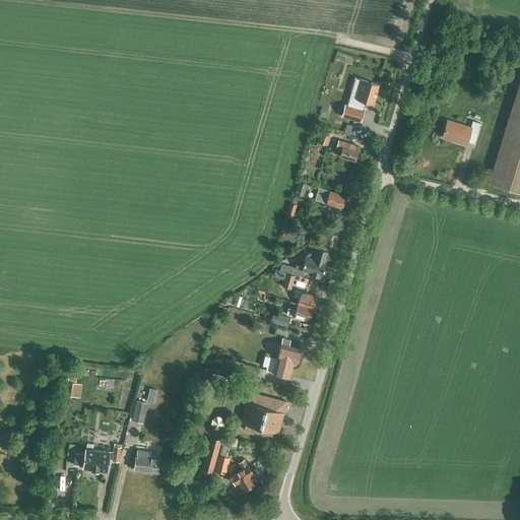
[(343,110),(341,116),(360,122),(364,110),(359,109),(361,101),(373,104),(379,84),(354,77),(349,96),(358,100),(354,107),(344,105),(343,110)]
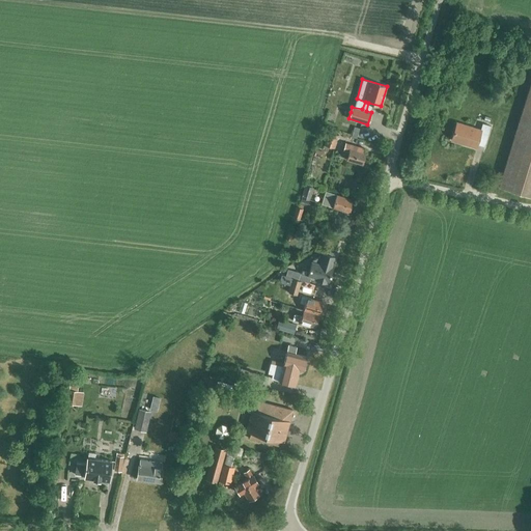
[(530,80),(499,187),(530,196),(530,80)]
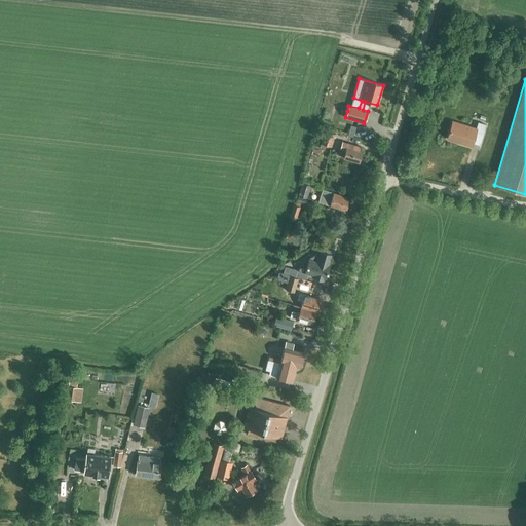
[(452,121),(447,139),(472,146),(472,143),(480,145),(486,124),(478,122),(456,116),(454,122),(452,121)]
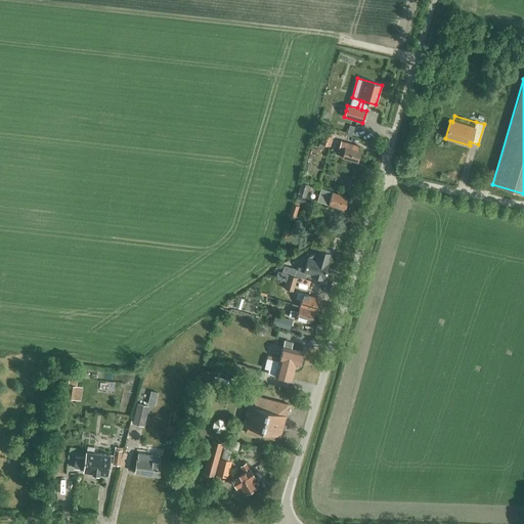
[(349,125),(346,134),(351,136),(354,126),(349,125)]
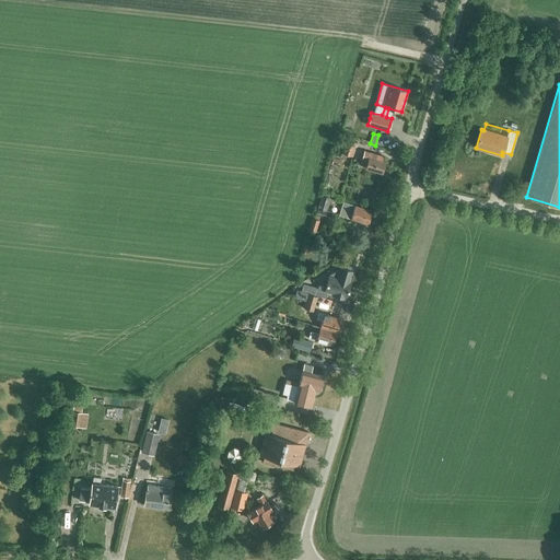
[(341,153),(352,155),(356,142),(345,139),(341,153)]
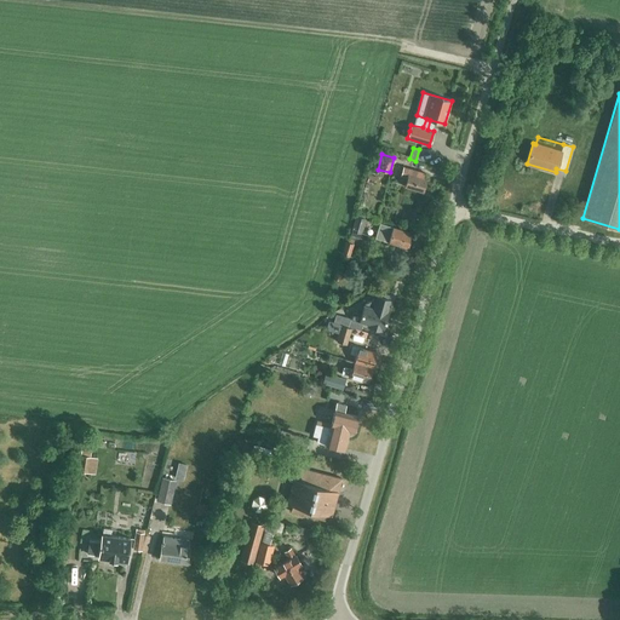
[(405,187),(423,191),(426,178),(423,178),(424,172),(403,166),(401,174),(407,177),(405,187)]
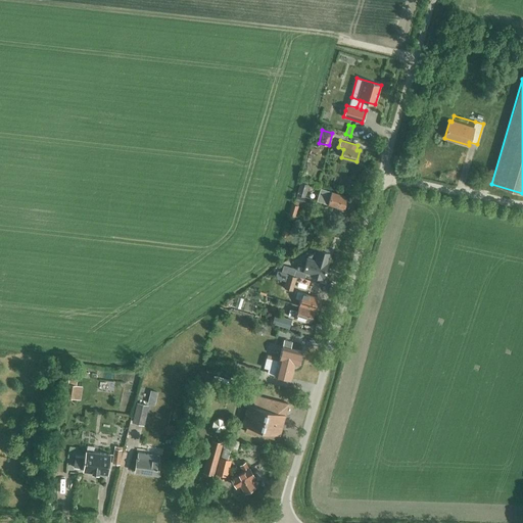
[(298,201),(308,204),(311,198),(304,196),(308,185),(300,182),(293,204),(291,204),(288,214),(294,216),(298,201)]
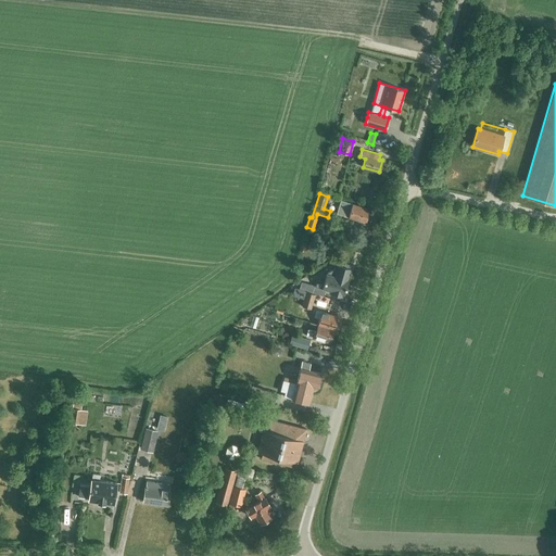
[(337,213),(364,222),(368,209),(340,200),(337,213)]
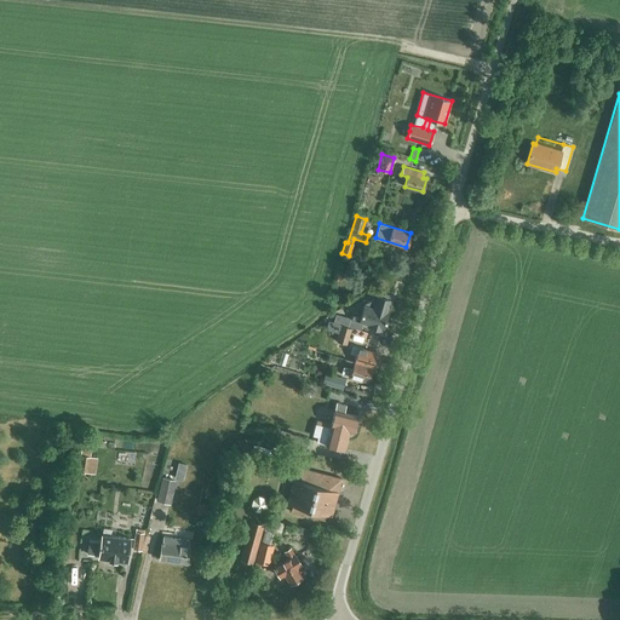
[(352,313),(351,320),(368,325),(367,327),(382,331),(383,328),(388,313),(386,313),(392,296),(384,293),(383,297),(377,296),(375,300),(373,299),(374,299),(374,298),(365,304),(366,304),(365,306),(363,305),(361,315),(352,313)]
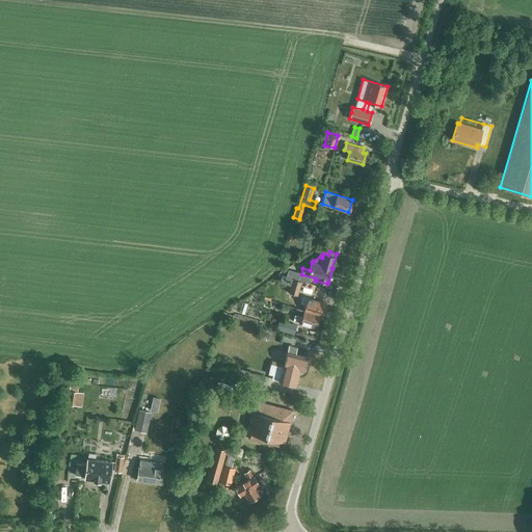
[(289,292),(297,295),(301,282),(293,278),(289,292)]
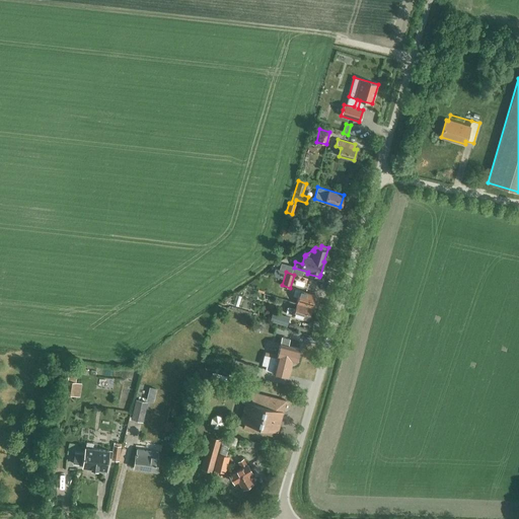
[(296,303),(311,307),(315,295),(293,289),(291,295),(298,297),(296,303)]
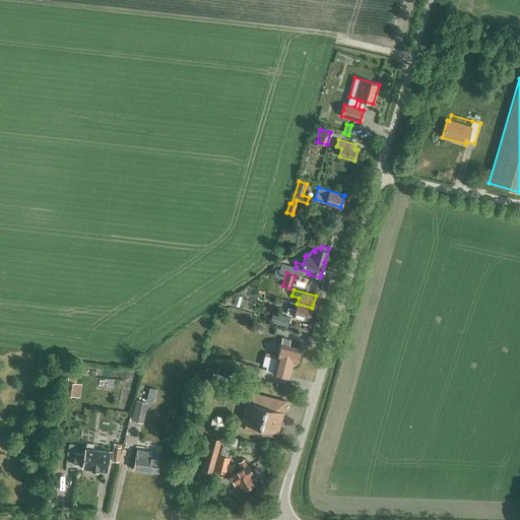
[(309,320),(312,308),(297,304),(296,309),(288,307),(286,314),(309,320)]
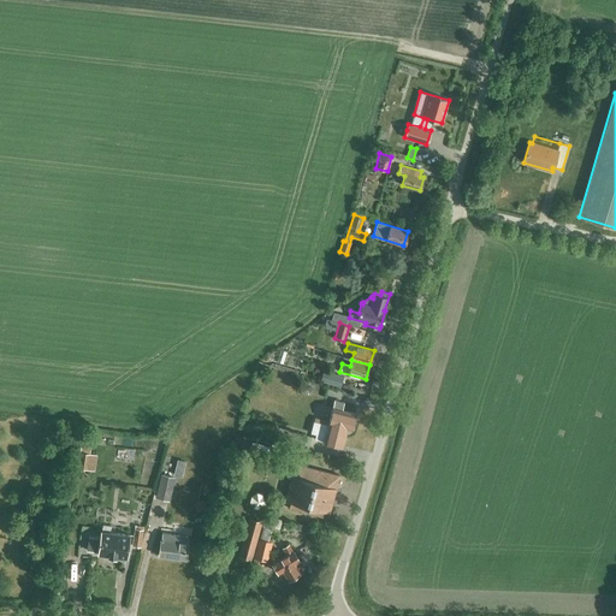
[(321,378),(342,384),(344,377),(324,371),(321,378)]
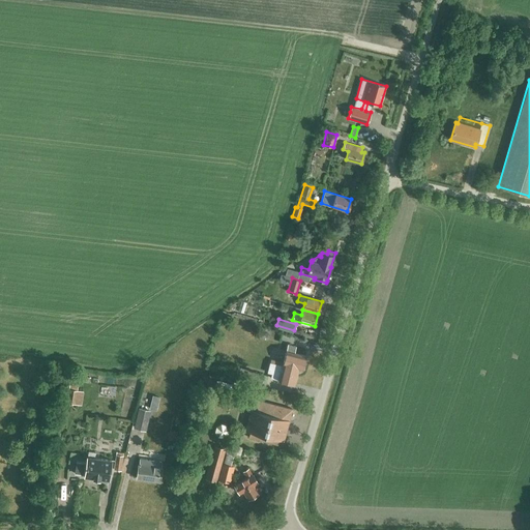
[(295,346),(288,344),(282,365),(274,363),(270,378),(293,383),(297,367),(301,369),(305,355),(294,352),(295,346)]
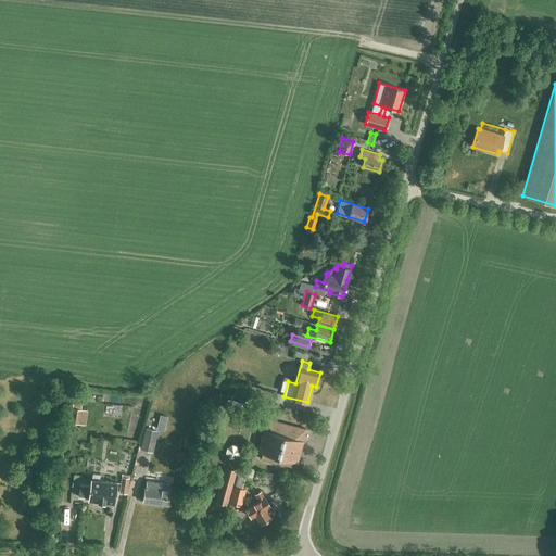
[(122,404),(123,395),(109,394),(108,403),(122,404)]
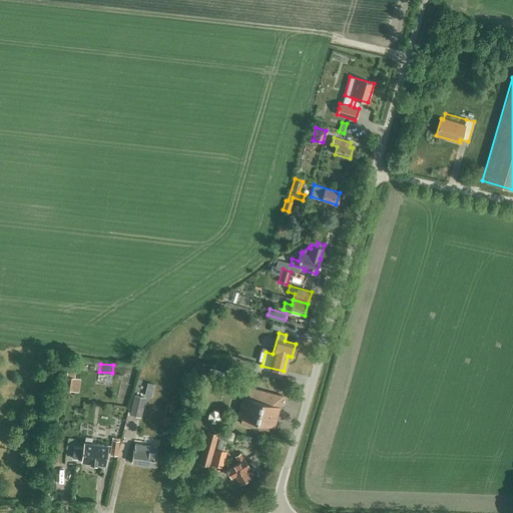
[(80,379),(75,378),(75,374),(67,372),(67,377),(66,377),(64,390),(78,392),(80,379)]
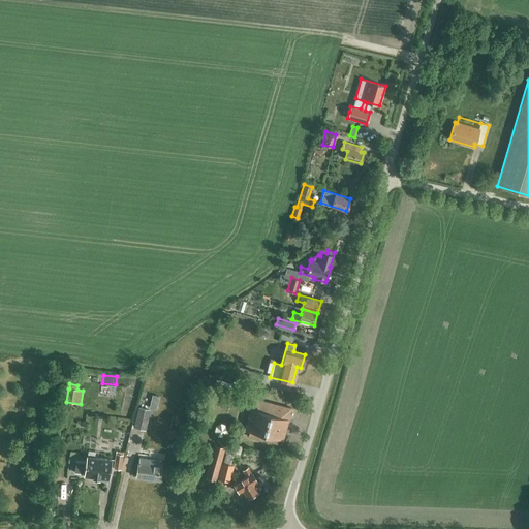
[(278,438),(283,439),(291,408),(253,398),(245,429),(249,431),(248,436),(277,443),(278,438)]
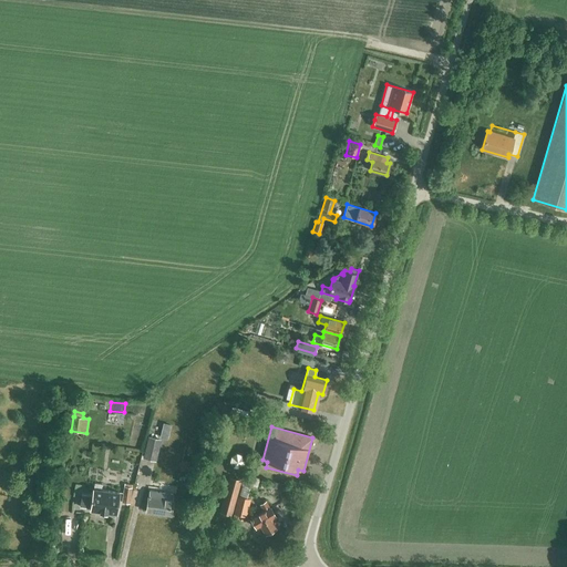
[(143,459),(156,461),(161,439),(148,435),(143,459)]
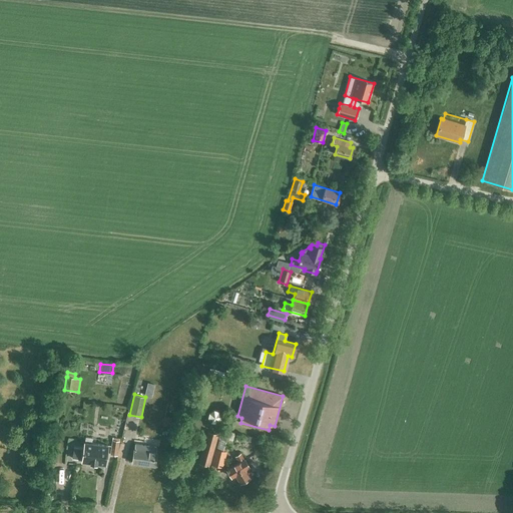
[(162,426),(170,427),(172,417),(164,416),(162,426)]
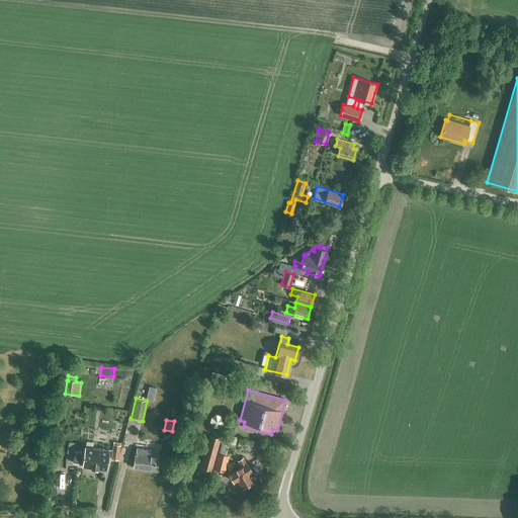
[(221,443),(228,445),(231,435),(224,433),(221,443)]
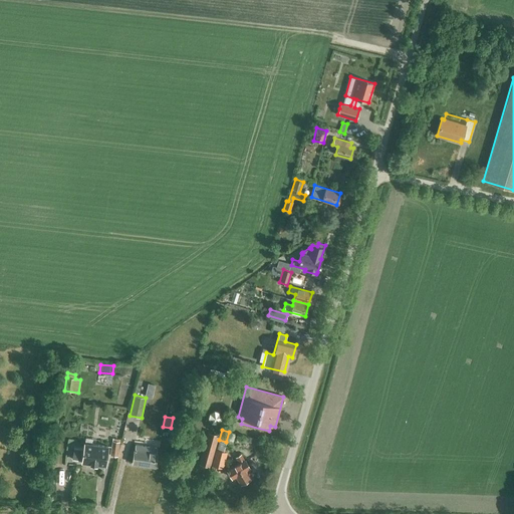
[(82,461),(81,462),(104,466),(107,446),(91,444),(91,439),(85,438),(84,443),(83,449),(73,447),(72,459),(82,461)]
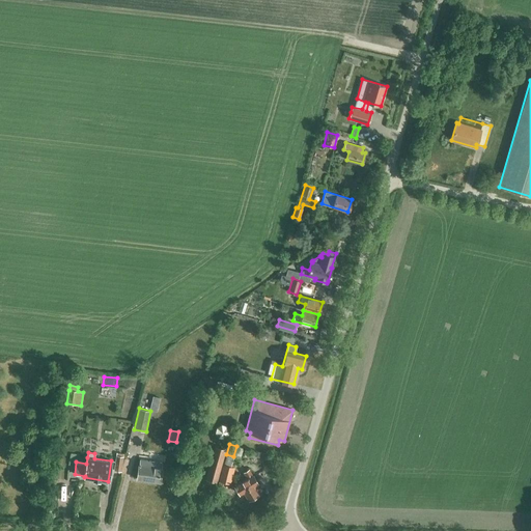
[(114,470),(121,471),(124,453),(116,452),(114,470)]
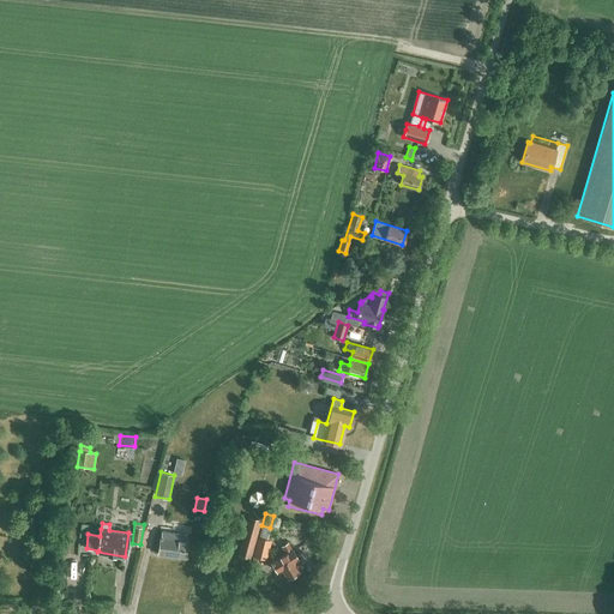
[(187,541),(187,535),(162,531),(161,537),(158,553),(185,558),(187,541)]
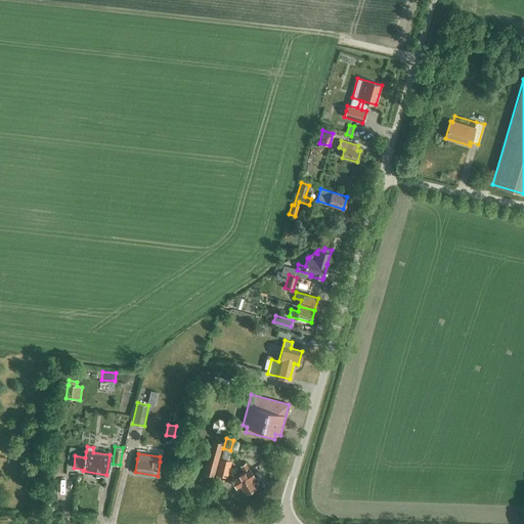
[(216,475),(227,478),(231,462),(220,459),(216,475)]
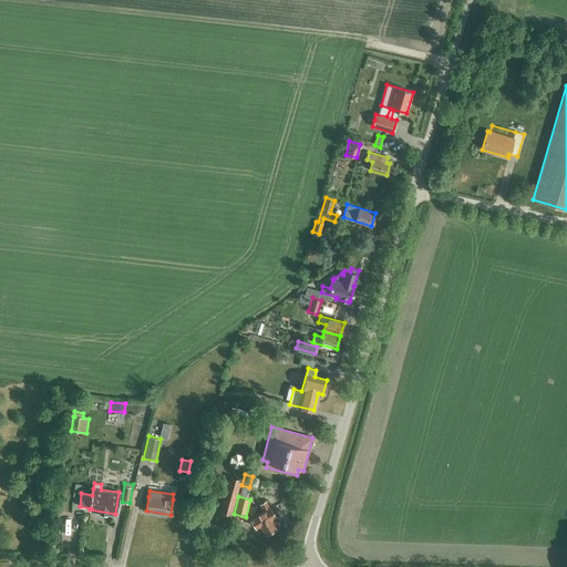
[(270,507),(269,507),(266,501),(260,504),(264,511),(250,518),(256,527),(259,525),(265,533),(276,526),(271,517),(275,515),(270,507)]
